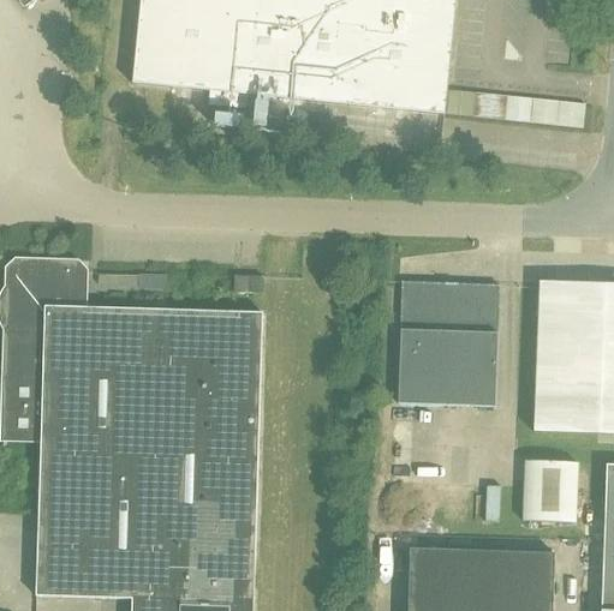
[(138,0),(131,79),(583,125),(584,101),(446,87),(451,35),(476,37),(478,0),(138,0)]
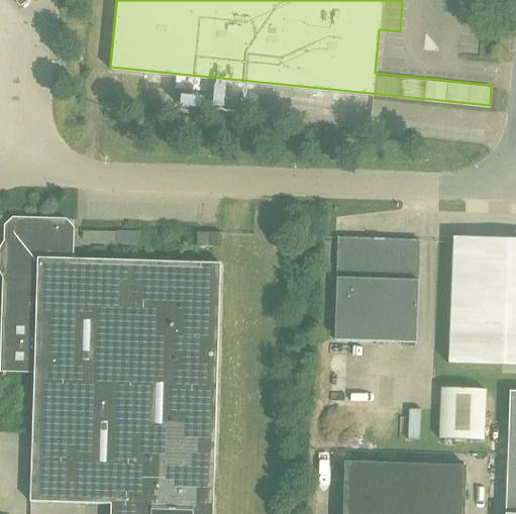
[(29,499),(110,502),(109,513),(212,513),(220,261),(68,257),(68,250),(70,250),(71,225),(65,218),(13,217),(6,223),(6,241),(12,248),(16,248),(15,266),(12,266),(5,272),(2,373),(3,373),(3,367),(33,368),(29,499)]
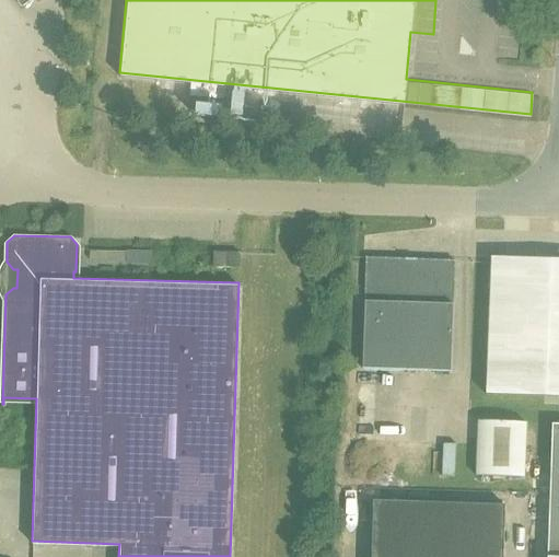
[(240,264),(240,250),(213,248),(213,264),(240,264)]
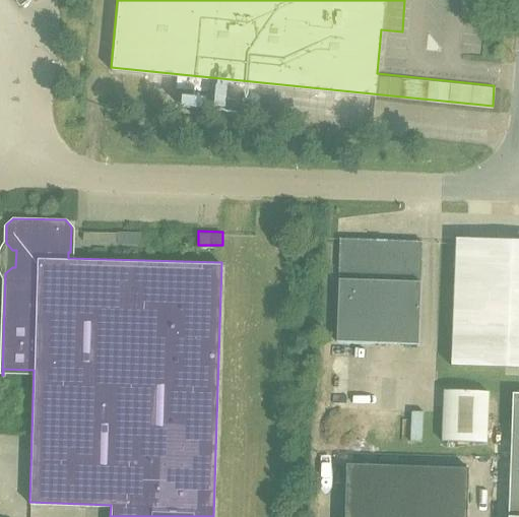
[(418,342),(422,239),(339,236),(336,339),(418,342)]
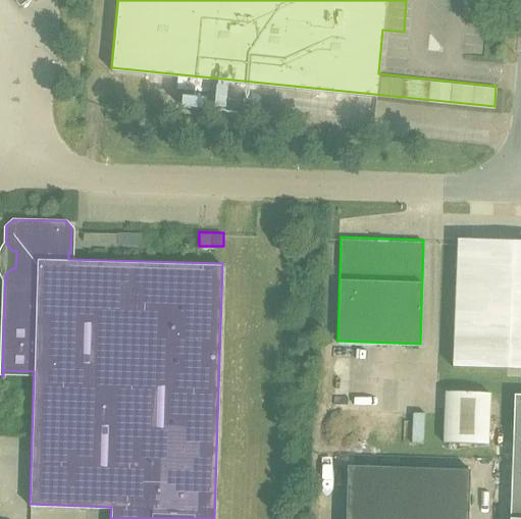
[(520,366),(520,240),(457,239),(454,365),(520,366)]
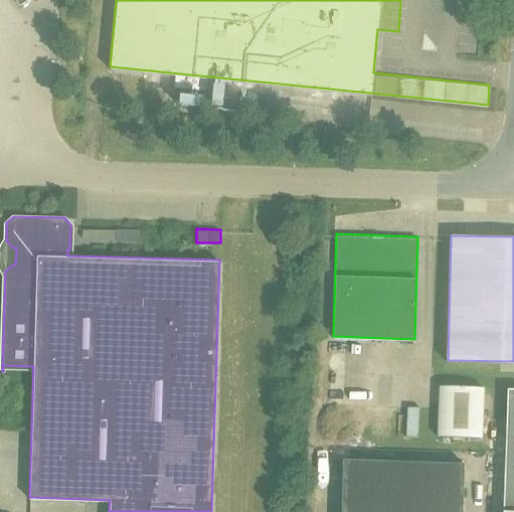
[(0,262),(1,266),(5,271),(12,265),(15,265),(16,247),(12,247),(6,240),(2,243),(0,245),(0,262)]
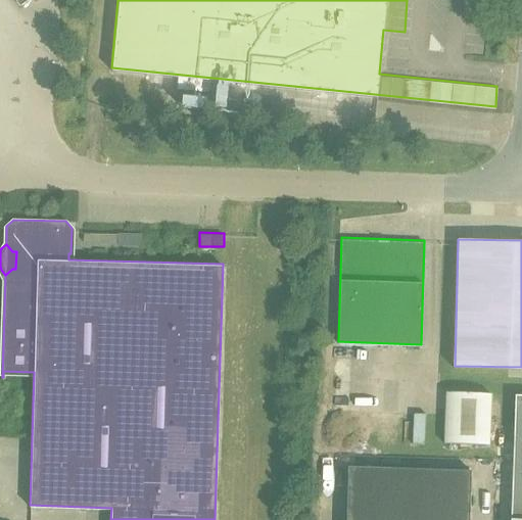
[(445,390),(443,441),(488,442),(490,392),(445,390)]
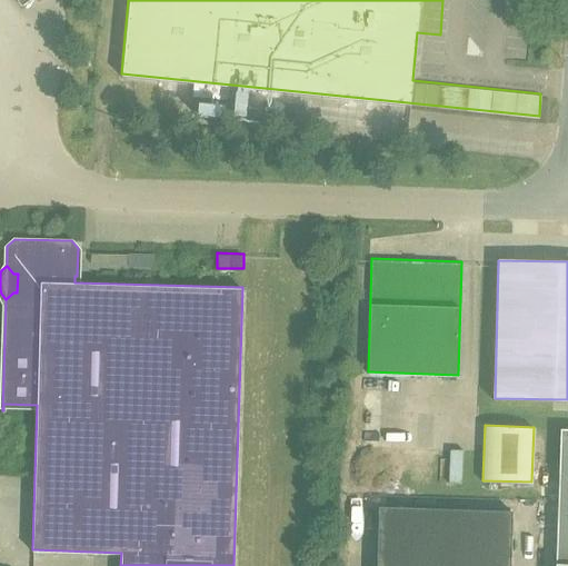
[(567,565),(567,428),(560,428),(556,564),(555,565),(567,565)]
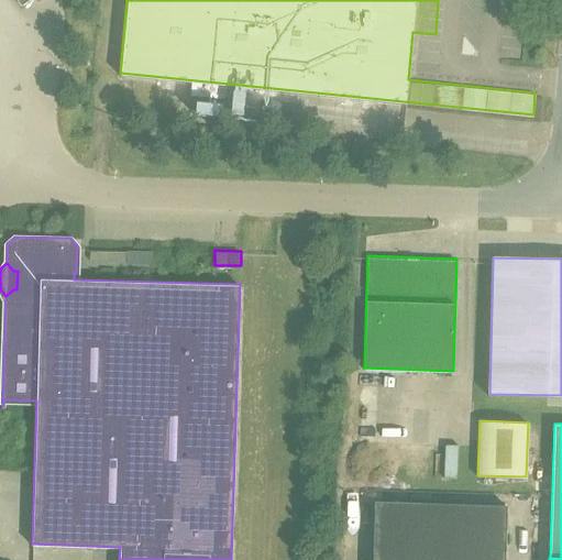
[(374,501),(372,559),(505,559),(507,505),(374,501)]
